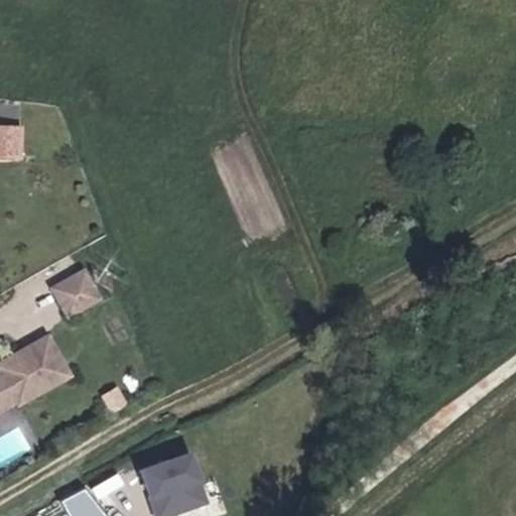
[(14,112),(0,112),(0,143),(14,144),(14,112)]
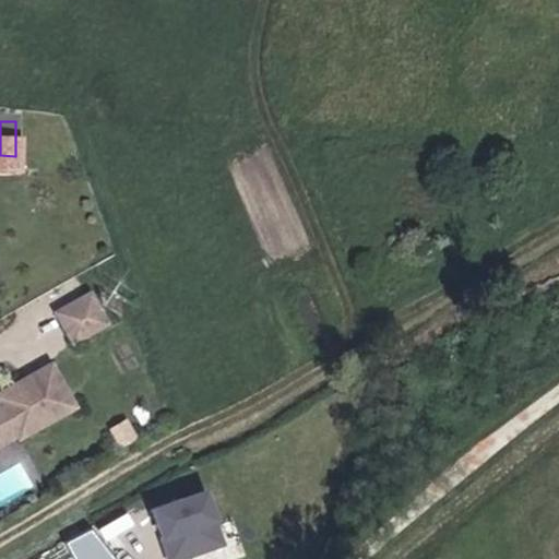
[(79,287),(94,316),(99,313),(84,284),(79,287)]
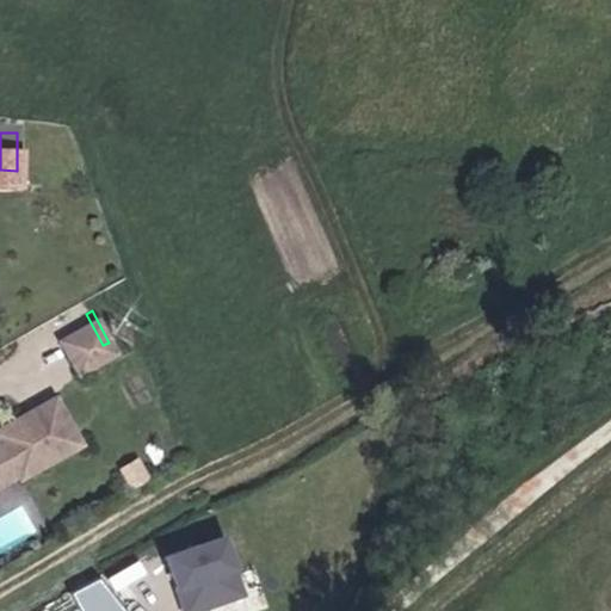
[(57,329),(73,360),(103,345),(86,314),(57,329)]
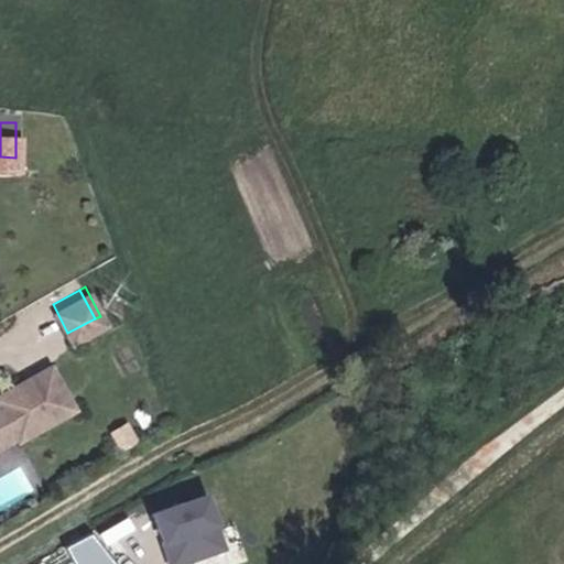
[(0,407),(2,407),(11,422),(12,425),(67,396),(46,354),(0,378),(0,407)]
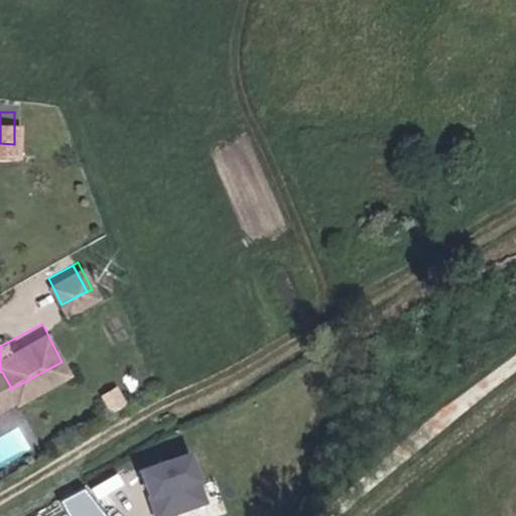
[(0,390),(10,386),(2,372),(0,372),(0,390)]
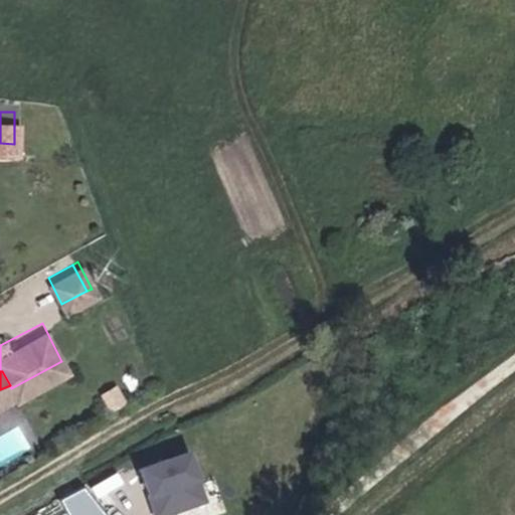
[(0,436),(0,464),(33,448),(22,425),(0,436)]
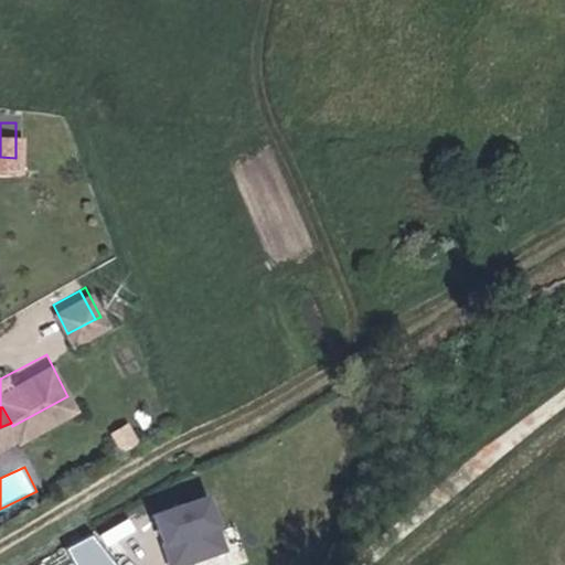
[(205,491),(146,510),(162,564),(178,564),(224,551),(205,491)]
